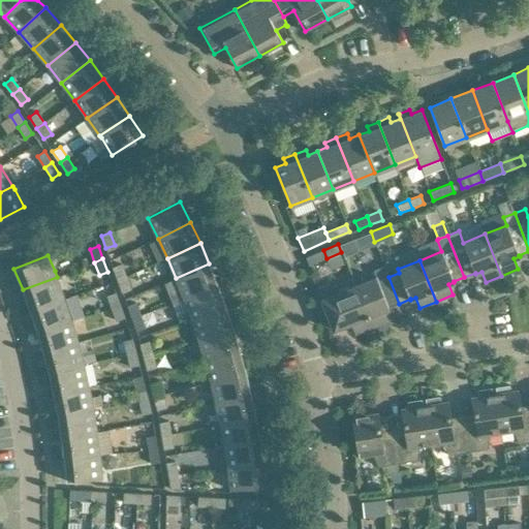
[(113,267),(117,280),(126,277),(121,263),(113,267)]
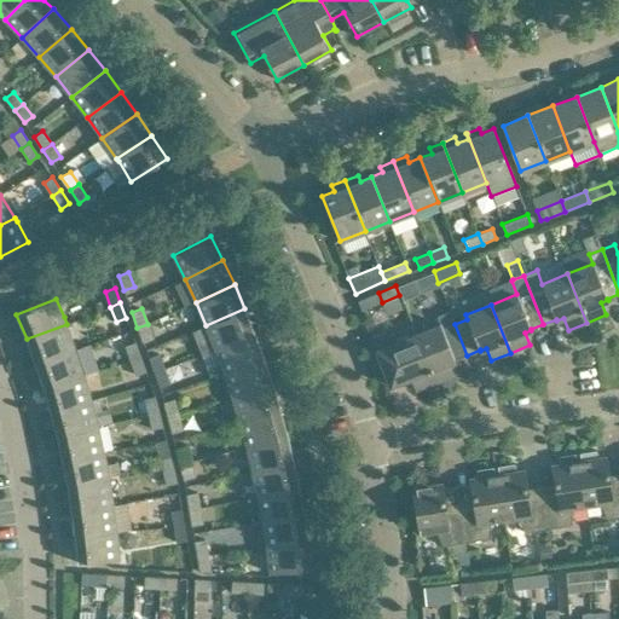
[(255,334),(244,308),(206,325),(215,350),(255,334)]
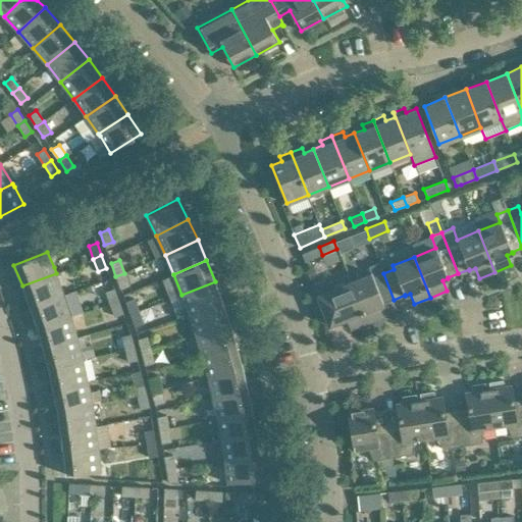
[(383,304),(394,300),(383,273),(379,262),(368,266),(371,273),(350,281),(366,323),(381,316),(378,307),(383,304)]
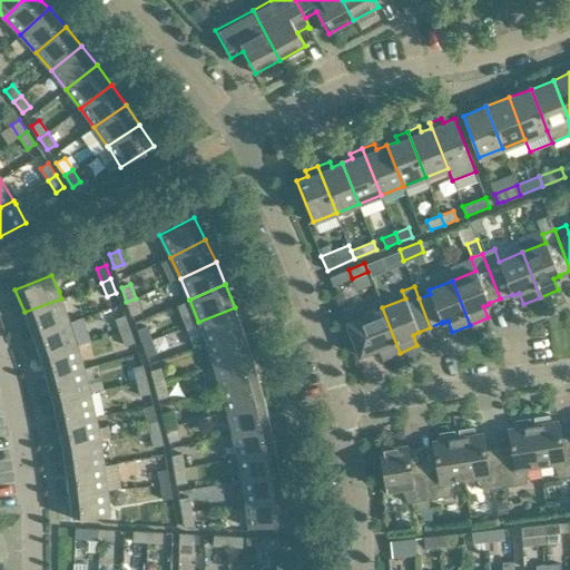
[(32,334),(69,322),(61,298),(25,312),(32,334)]
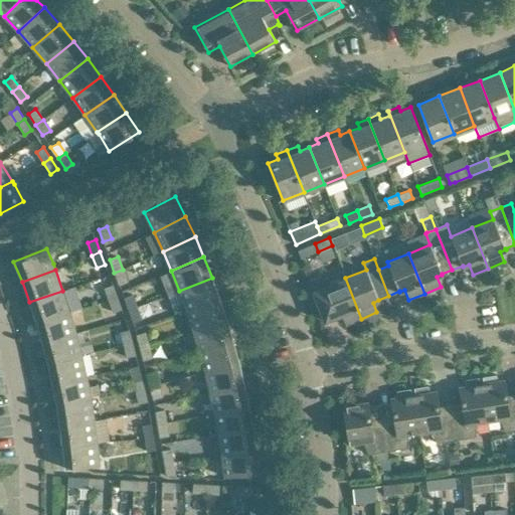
[(127,282),(123,270),(114,273),(119,285),(127,282)]
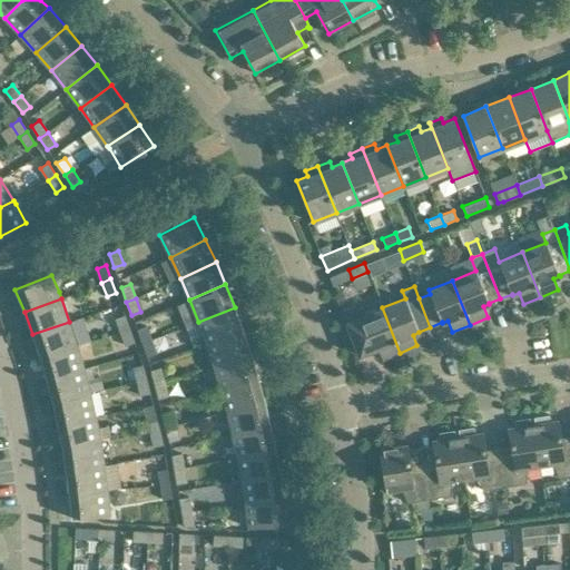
[(206,344),(243,331),(235,307),(198,322),(206,344)]
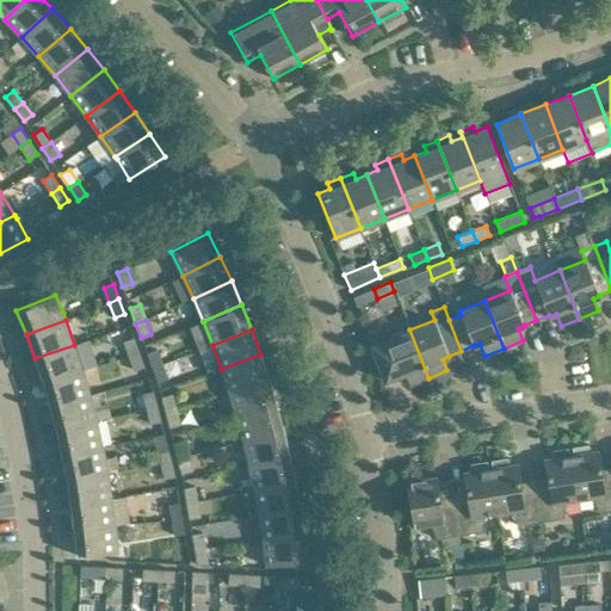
[(429,378),(409,329),(384,340),(381,331),(368,337),(386,381),(397,375),(399,376),(405,374),(409,386),(429,378)]
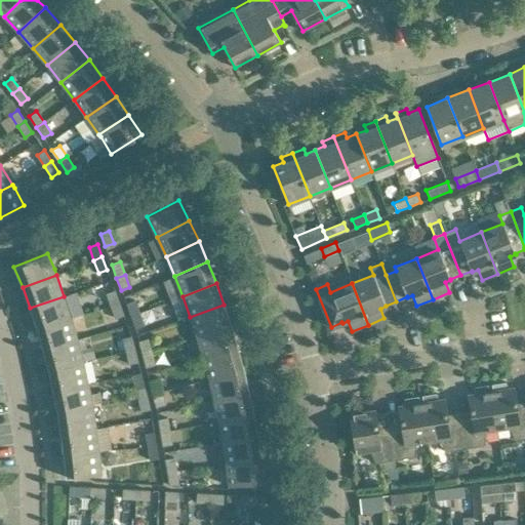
[(106,293),(111,306),(119,303),(115,290),(106,293)]
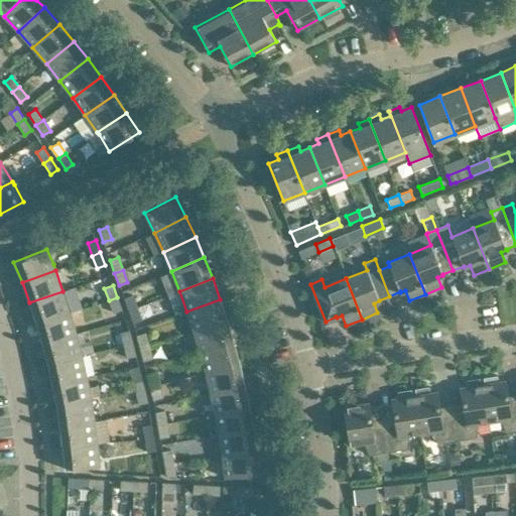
[(70,312),(62,291),(29,302),(36,323),(70,312)]
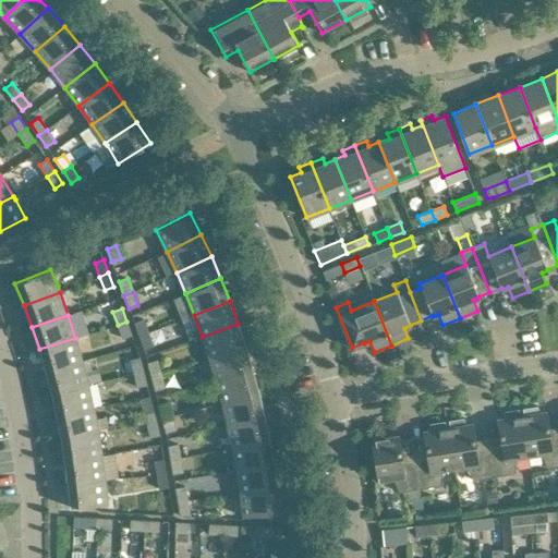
[(134,323),(138,336),(148,332),(143,319),(134,323)]
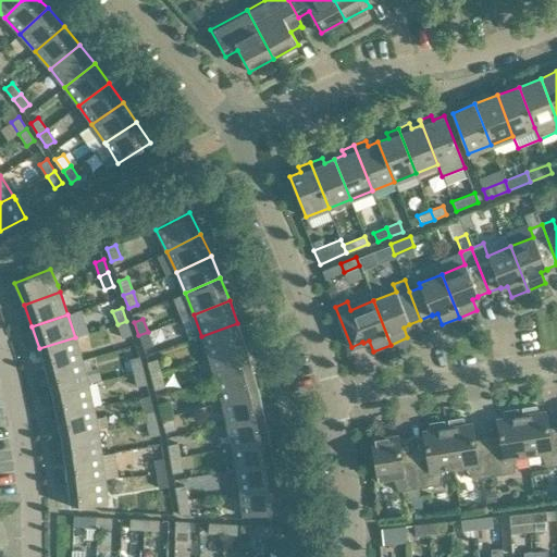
[(132,334),(126,321),(118,324),(122,337),(132,334)]
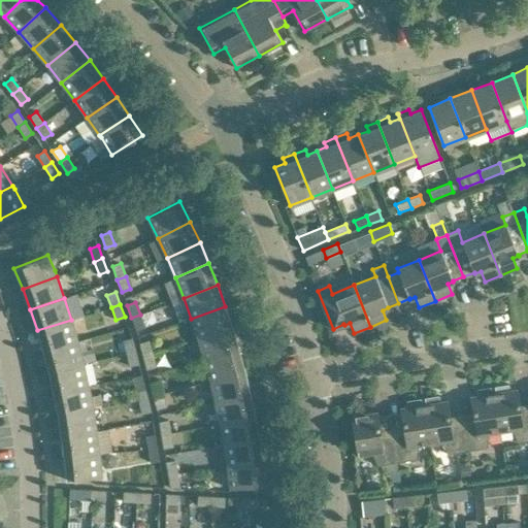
[(233,328),(225,306),(191,319),(198,339),(233,328)]
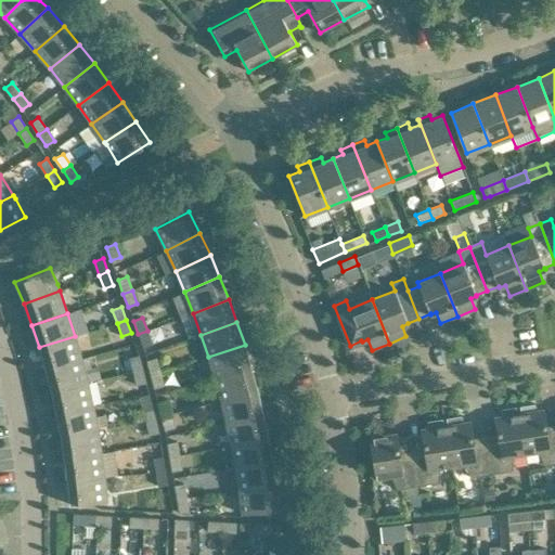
[(152,344),(147,331),(138,334),(143,347),(152,344)]
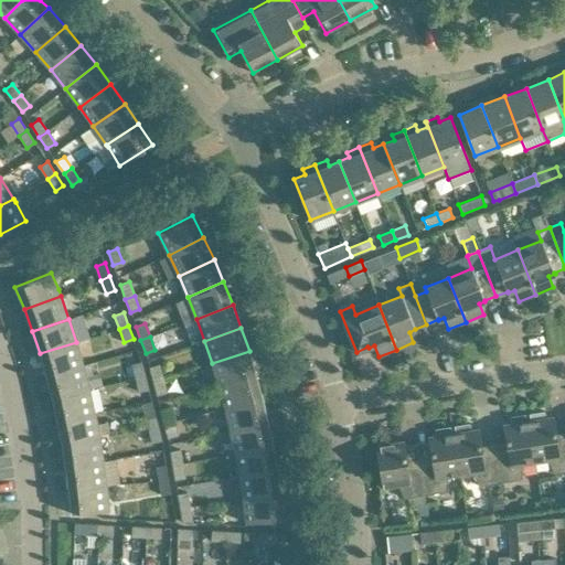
[(45,375),(83,365),(76,342),(40,353),(45,375)]
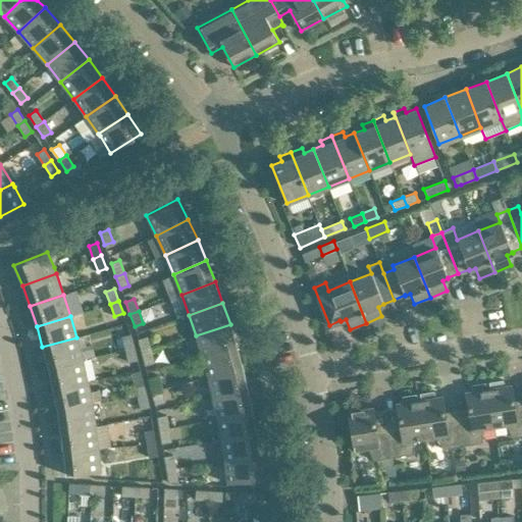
[(237,346),(230,324),(196,335),(202,356),(237,346)]
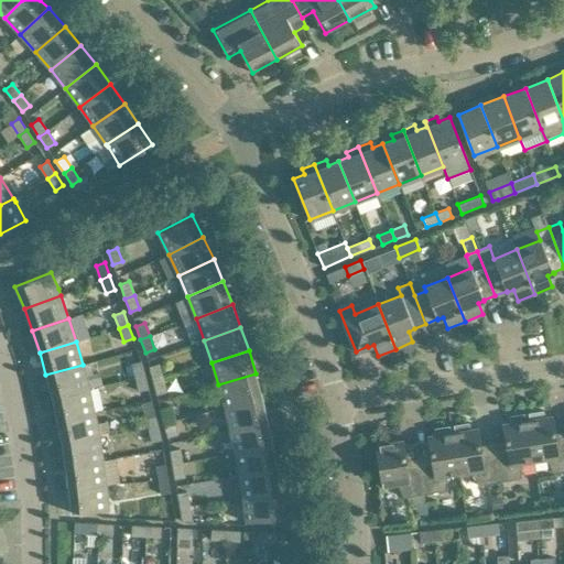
[(131,364),(136,377),(144,375),(141,361),(131,364)]
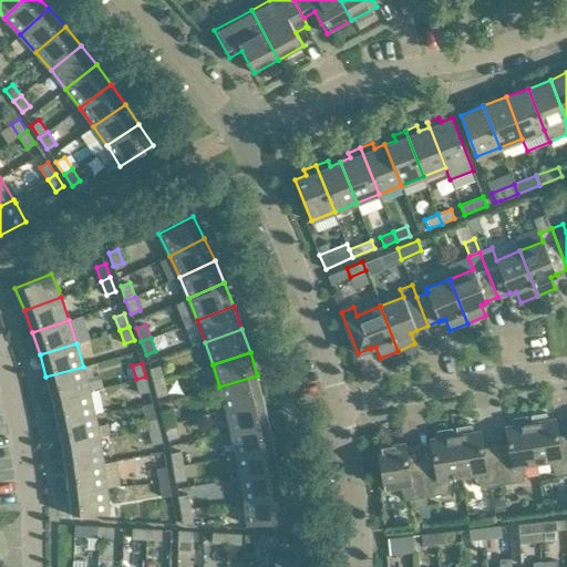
[(151,369),(154,382),(163,380),(160,366),(151,369)]
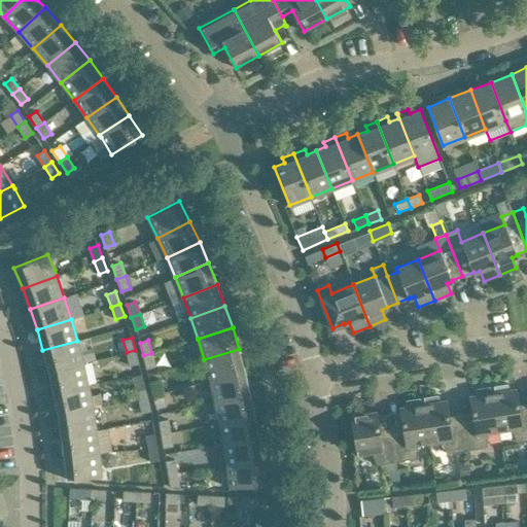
[(48,372),(83,363),(77,341),(42,350),(48,372)]
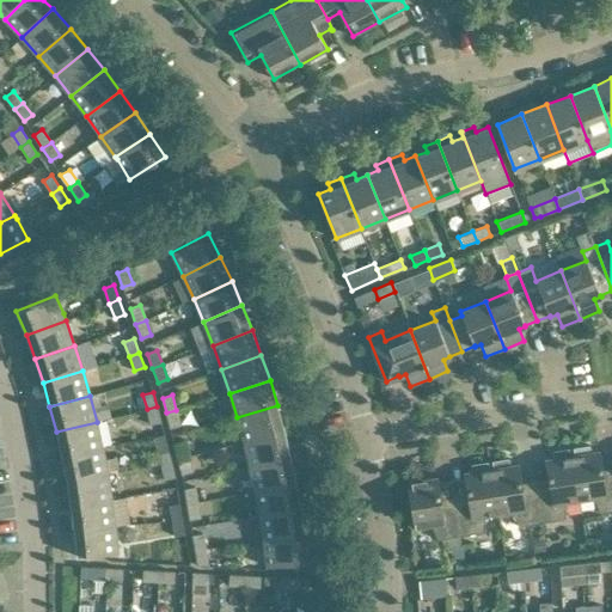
[(285,430),(277,405),(237,417),(244,441),(285,430)]
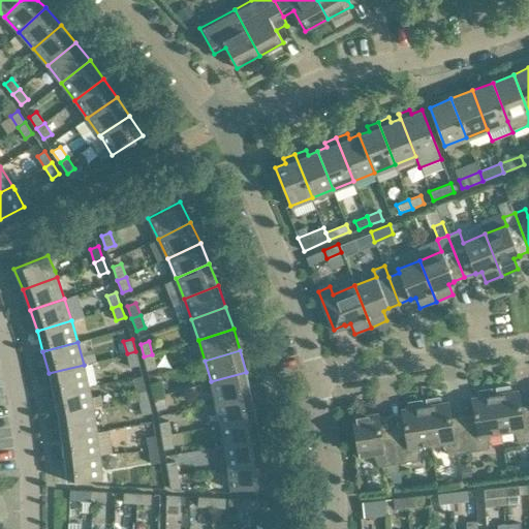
[(138,365),(135,351),(127,353),(130,367),(138,365)]
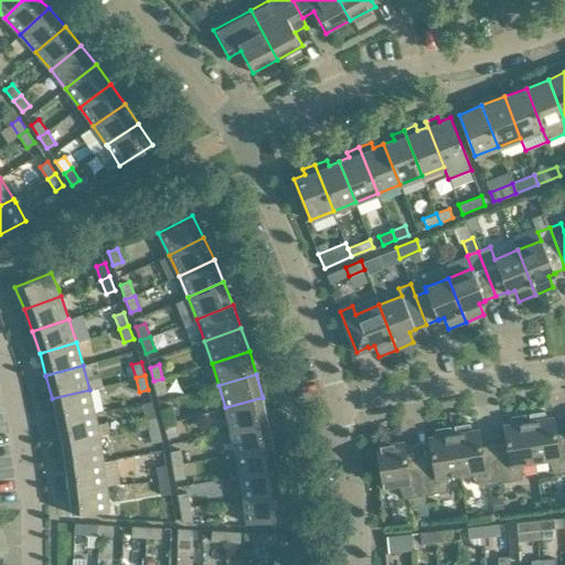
[(167,393),(162,379),(153,381),(157,395),(167,393)]
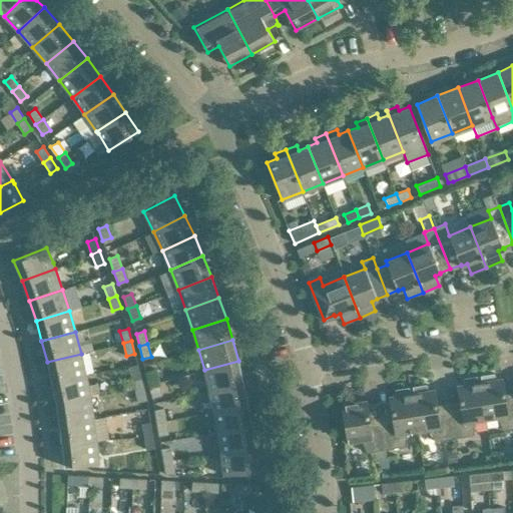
[(86,375),(81,354),(47,362),(51,382),(86,375)]
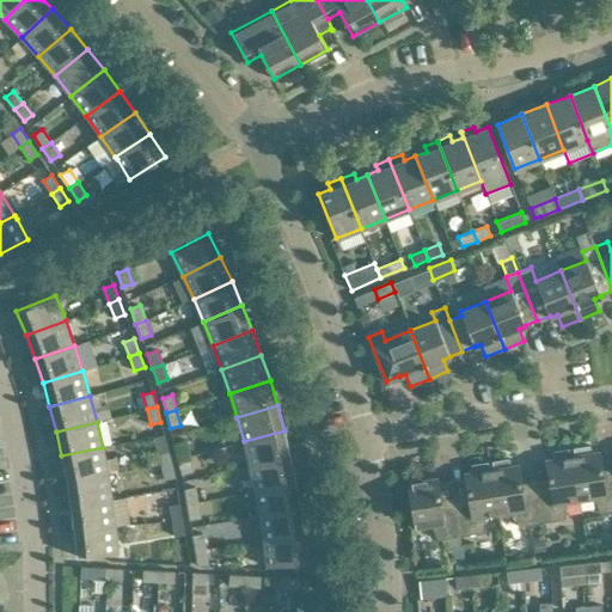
[(291,457),(285,430),(244,441),(249,466),(291,457)]
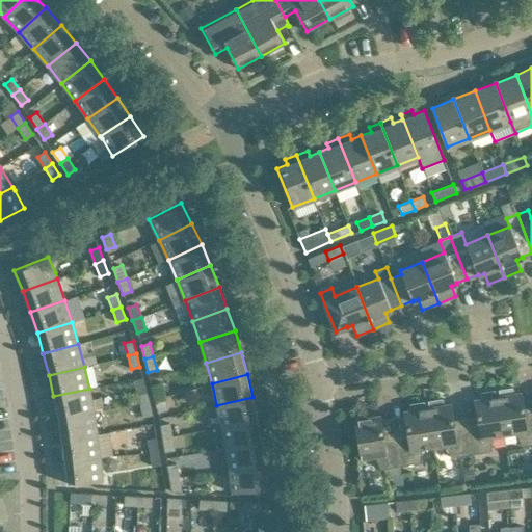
[(152,386),(155,399),(163,397),(160,383),(152,386)]
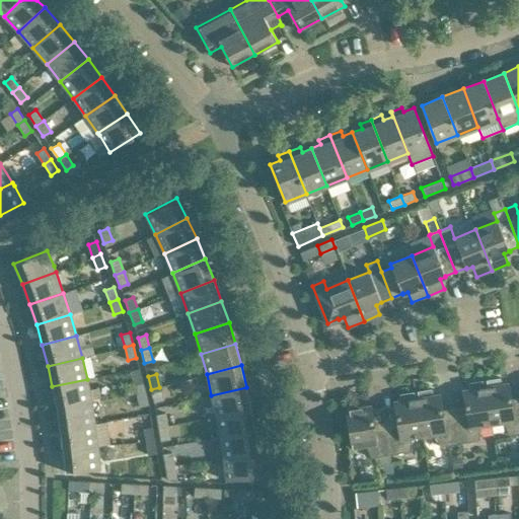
[(485,386),(491,425),(503,423),(508,435),(518,433),(518,404),(512,406),(508,382),(501,383),(500,378),(487,380),(488,386),(485,386)]
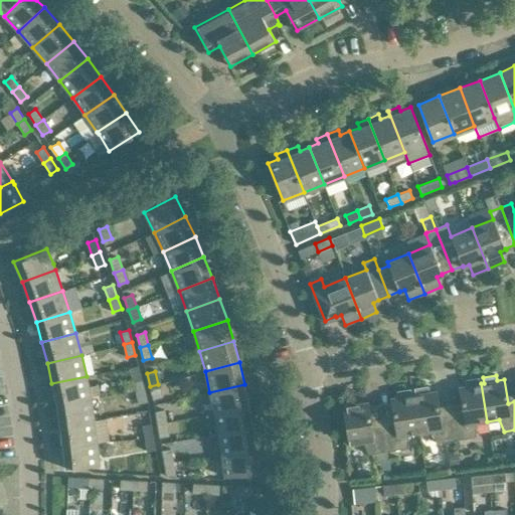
[(91,398),(87,376),(51,383),(55,404),(91,398)]
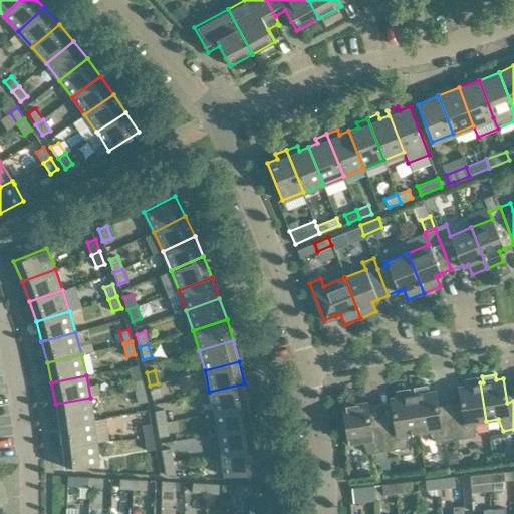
[(132,377),(136,390),(144,388),(141,375),(132,377)]
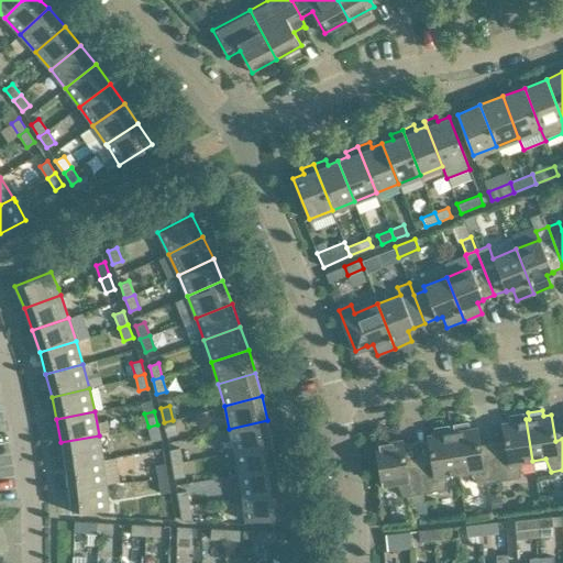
[(526,419),(523,419),(522,414),(508,416),(509,421),(501,423),(506,449),(493,451),(498,481),(519,477),(520,462),(532,461),(526,419)]
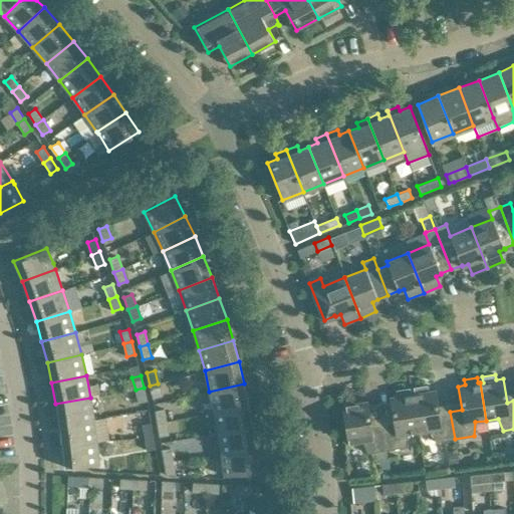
[(162,396),(158,383),(150,386),(153,398),(162,396)]
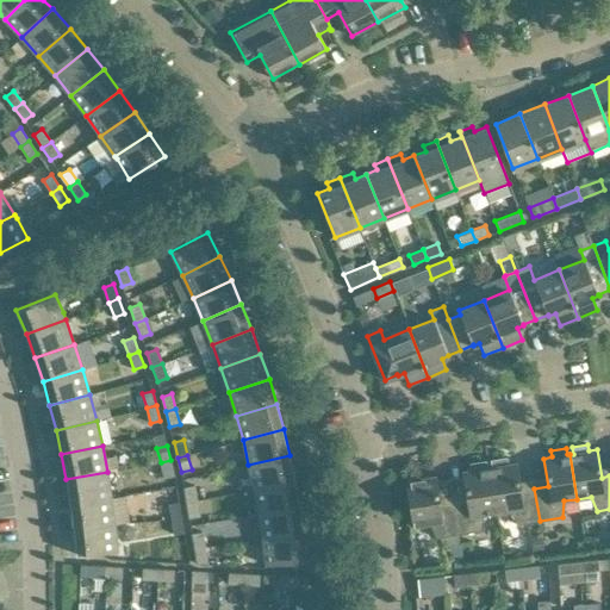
[(296,480),(290,455),(248,465),(254,489),(296,480)]
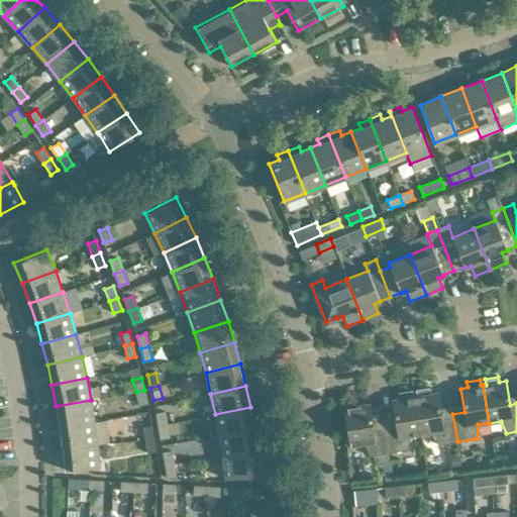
[(441,416),(437,392),(430,394),(429,388),(416,390),(417,396),(415,396),(420,434),(432,432),(437,444),(457,441),(452,414),(441,416)]
